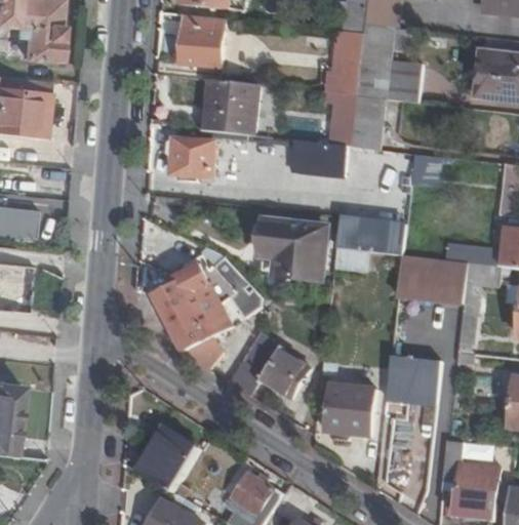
[(0,22),(9,23),(6,53),(53,61),(57,31),(53,31),(56,0),(54,0),(0,0),(0,22)]
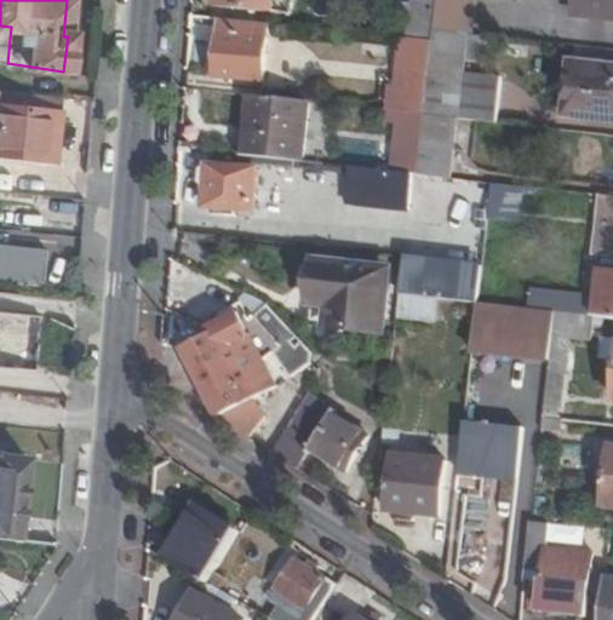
[(210,0),(210,5),(285,12),(285,0),(210,0)]
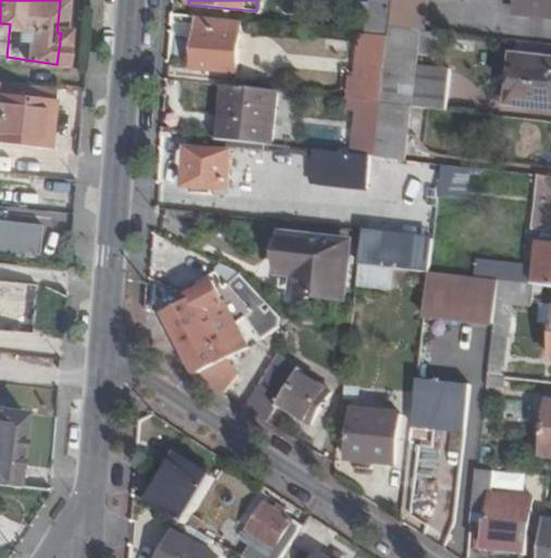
[(367,0),(365,34),(386,35),(387,27),(389,9),(390,0),(367,0)]
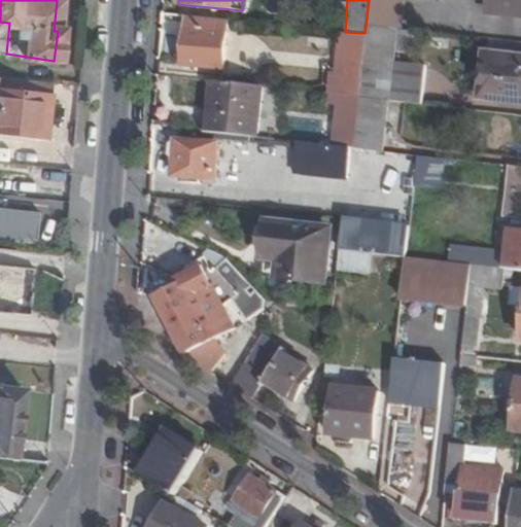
[(520,0),(485,0),(484,13),(520,15),(520,0)]
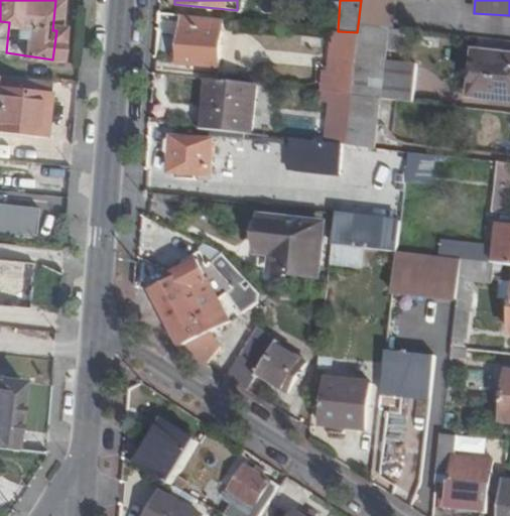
[(384,27),(387,27),(389,11),(360,8),(358,25),(384,27)]
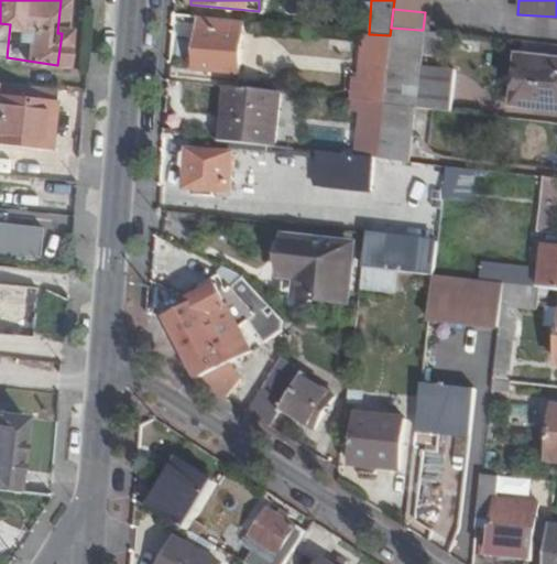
[(240,20),(196,17),(190,68),(235,73),(240,20)]
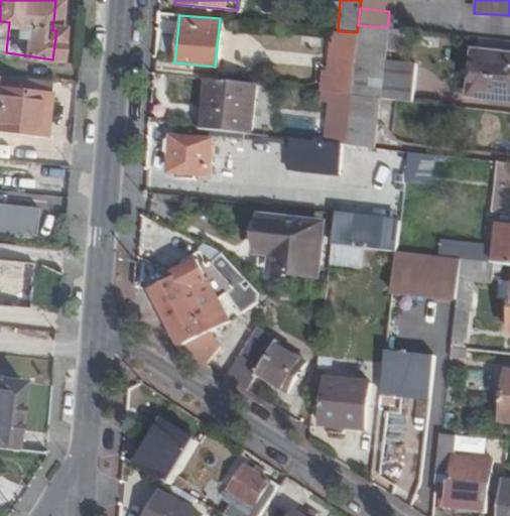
[(351,94),(357,32),(338,31),(337,31),(335,49),(329,49),(326,71),(332,72),(330,91),(351,94)]
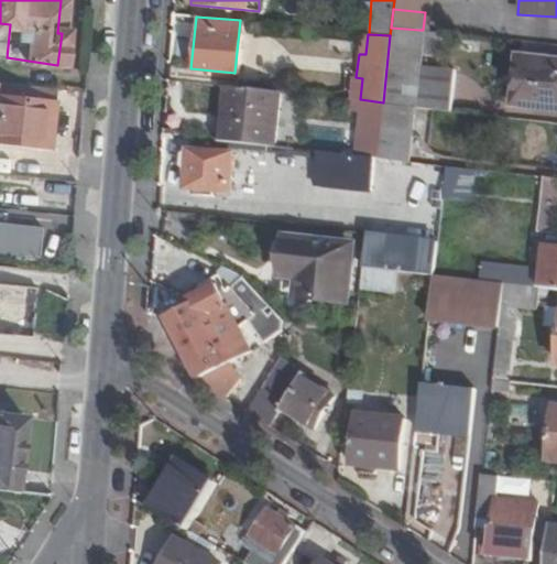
[(556,62),(514,58),(509,102),(556,107),(556,62)]
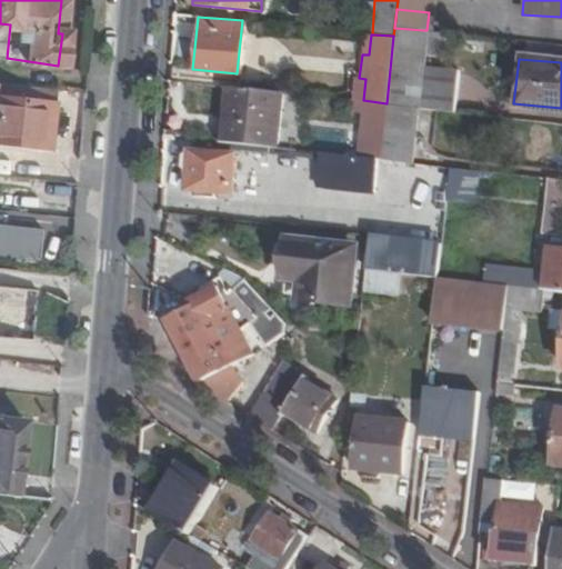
[(452,113),(454,69),(425,68),(424,112),(452,113)]
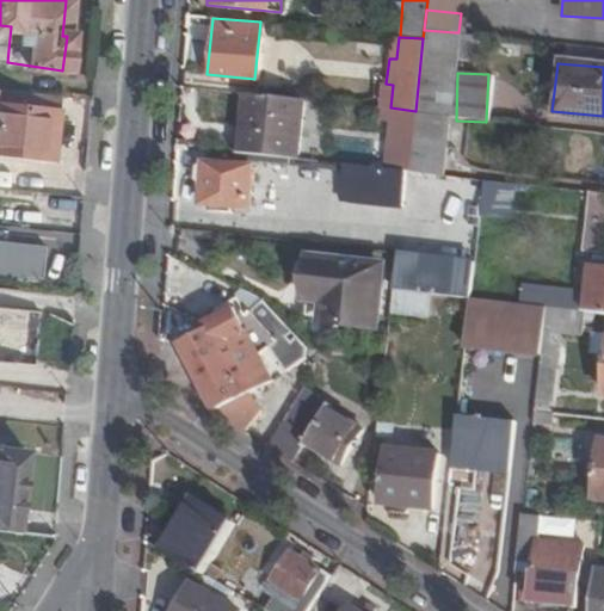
[(49,110),(51,96),(0,90),(0,105),(37,110),(49,110)]
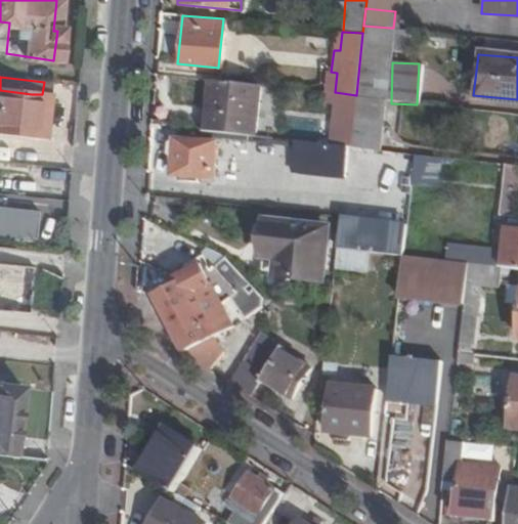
[(212,80),(203,79),(198,130),(206,131),(212,80)]
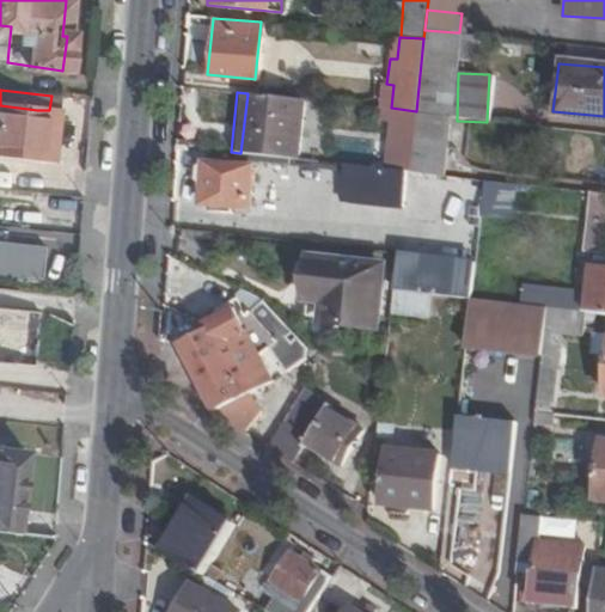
[(301,99),(248,93),(240,153),(295,159),(301,99)]
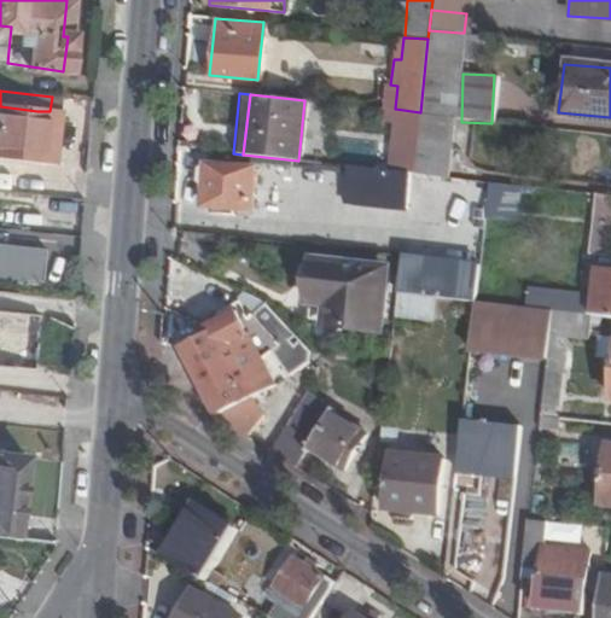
[(0,157),(31,161),(38,111),(0,106),(0,157)]
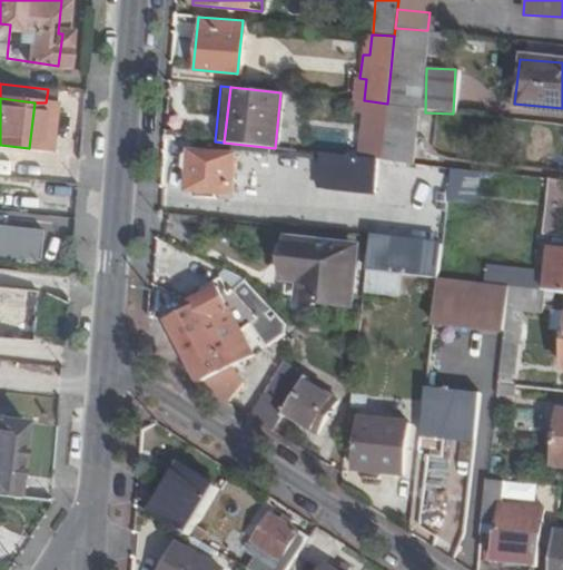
[(46,102),(35,102),(29,148),(42,149),(46,102)]
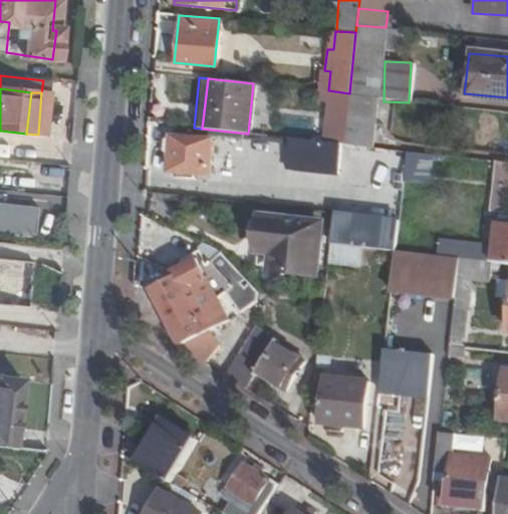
[(343,144),(369,147),(373,112),(347,109),(343,144)]
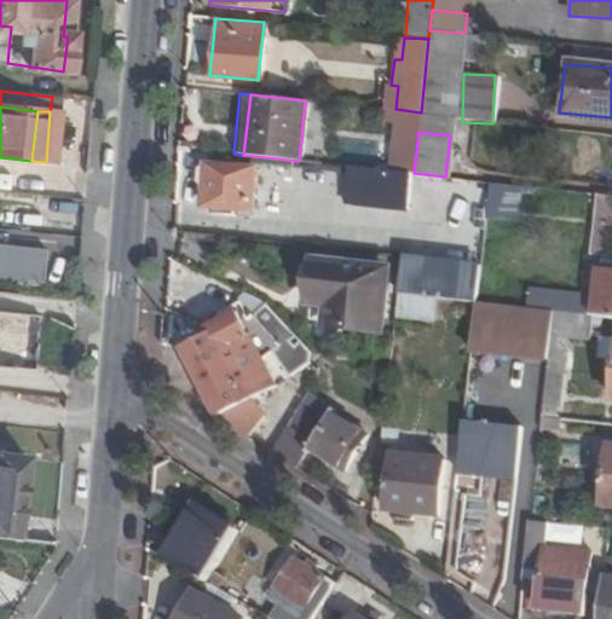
[(250,210),(255,169),(207,165),(202,207),(250,210)]
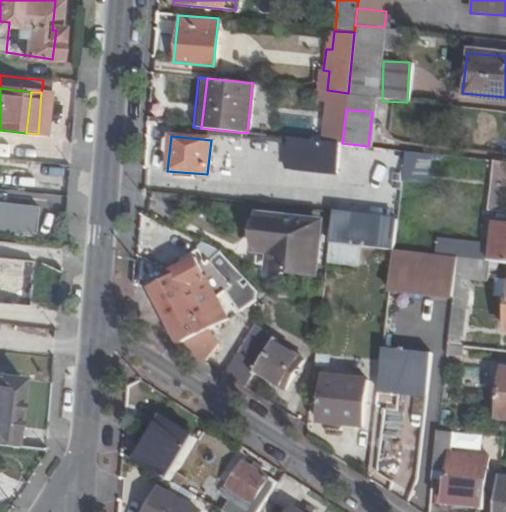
[(337,173),(338,141),(281,138),(280,171),(337,173)]
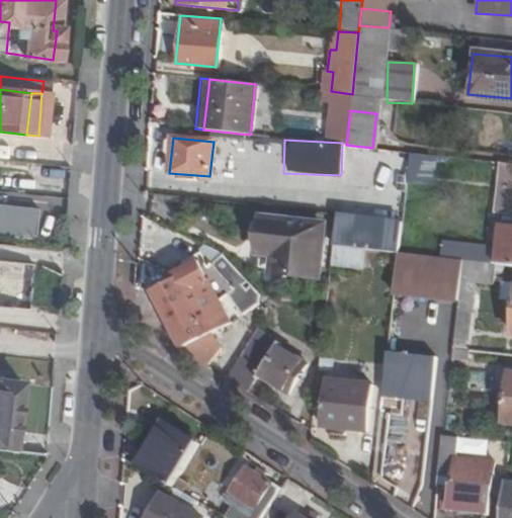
[(407,152),(405,172),(421,174),(423,154),(407,152)]
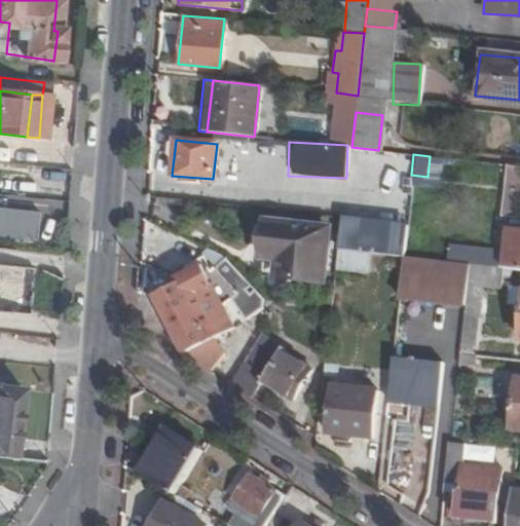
[(506,215),(514,215),(519,165),(505,164),(499,214),(506,215)]
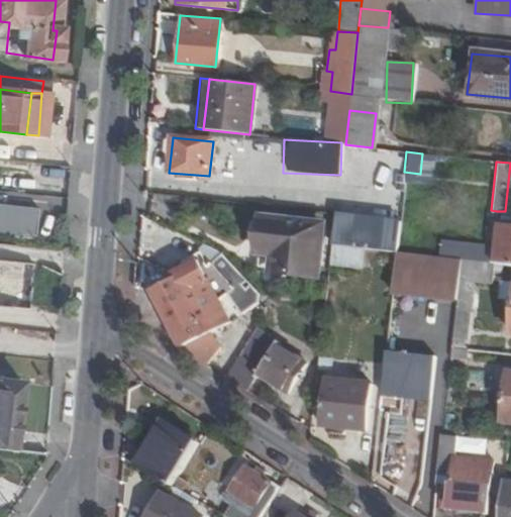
[(0,233),(31,237),(34,209),(0,205),(0,233)]
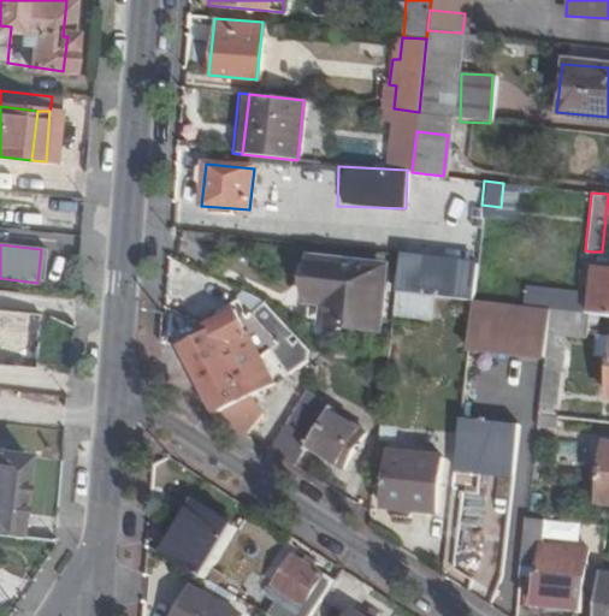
[(591,268),(608,271),(608,253),(602,252),(592,252),(591,268)]
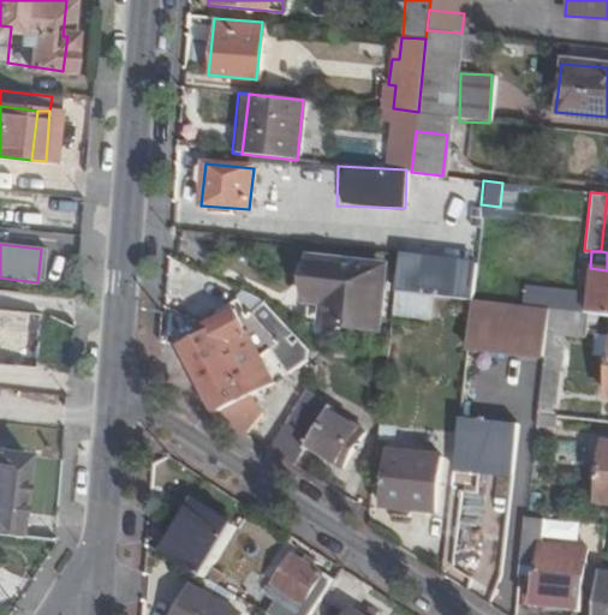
[(474,263),(395,254),(391,291),(428,294),(469,299),(474,263)]
